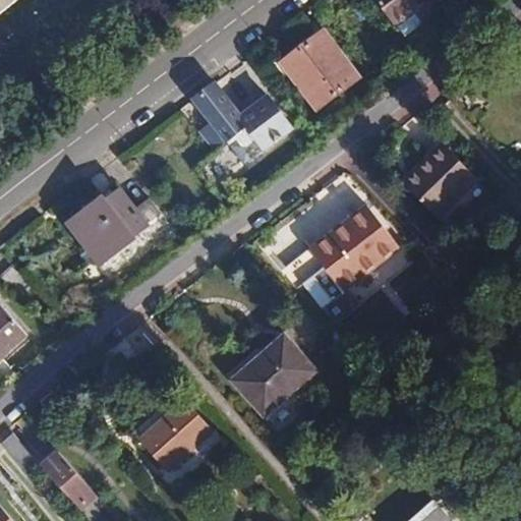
[(0,13),(16,0),(6,0),(0,5),(0,13)]
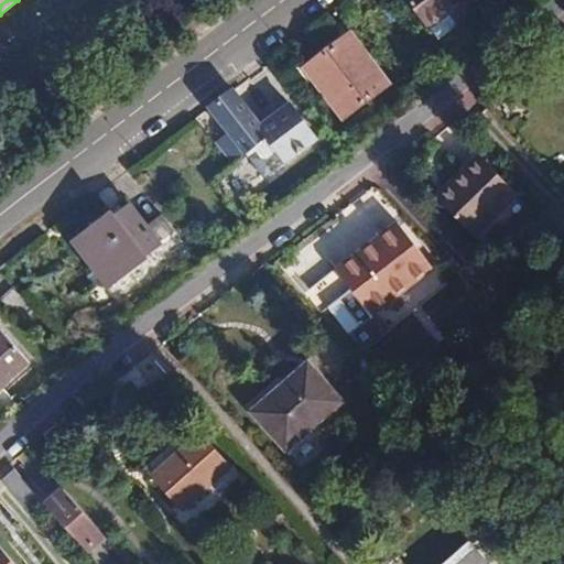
[(407,0),(426,28),(463,0),(407,0)]
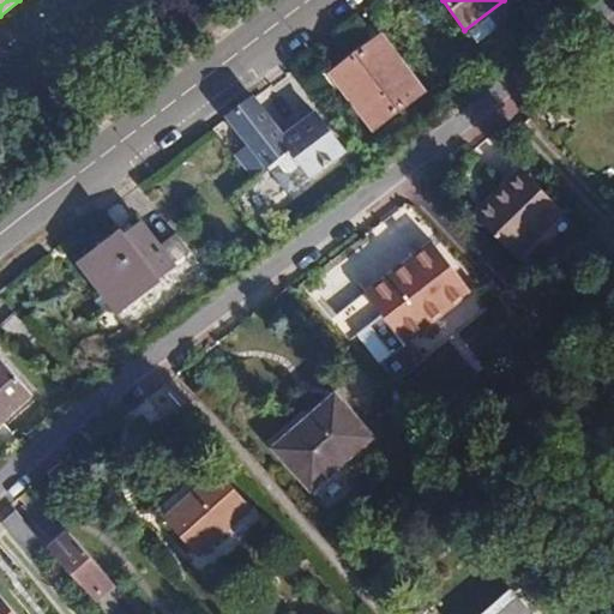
[(374,130),(423,92),(381,36),(357,53),(331,73),(374,130)]
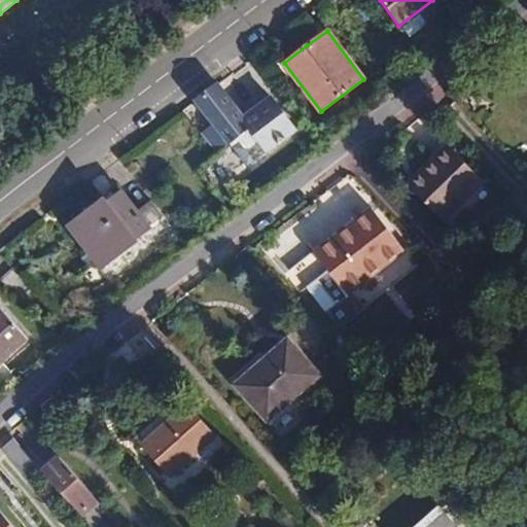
[(419,50),(409,59),(414,66),(425,58),(419,50)]
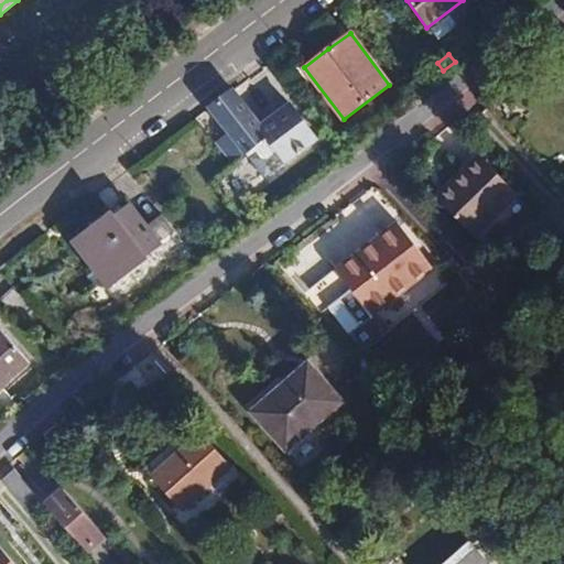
[(209,106),(245,154),(267,137),(259,126),(260,125),(232,89),(209,106)]
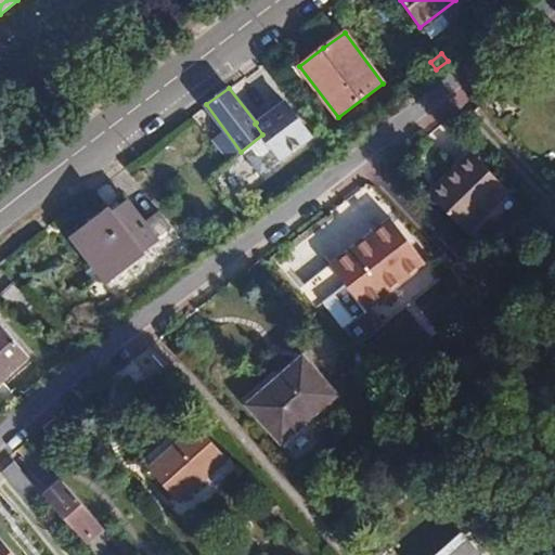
[(270,113),(256,123),(255,124),(262,134),(281,158),(282,159),(311,137),(285,102),(270,113)]
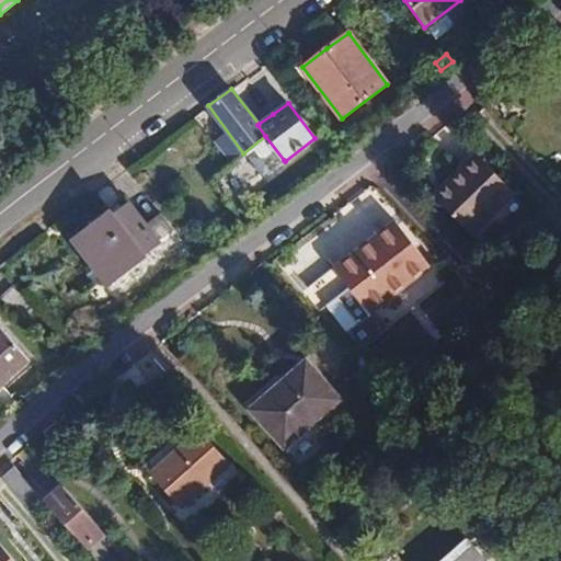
[(272,170),(284,160),(265,136),(243,153),(258,171),(272,170)]
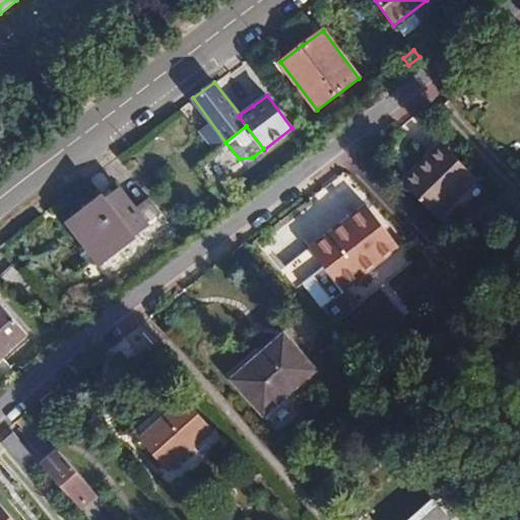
[(419,166),(402,182),(437,217),(477,178),(443,142),(419,166)]
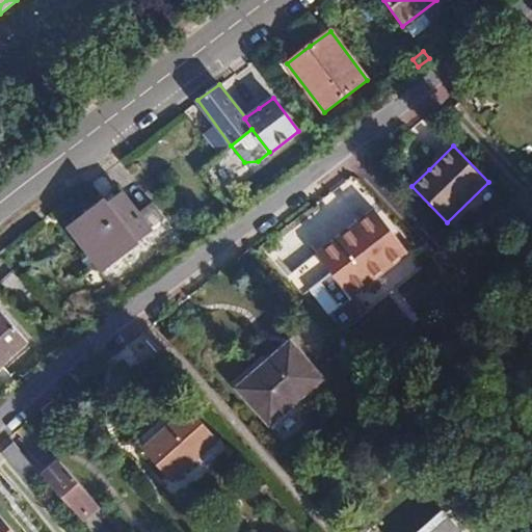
[(137,214),(118,190),(101,204),(70,228),(103,268),(151,231),(150,229),(165,217),(153,202),(137,214)]
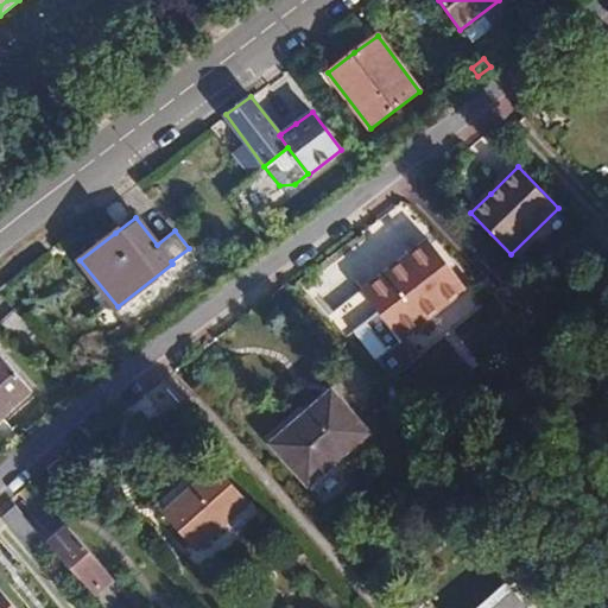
[(468,289),(430,240),(397,266),(363,291),(362,290),(348,302),(365,323),(379,311),(401,341),(468,289)]
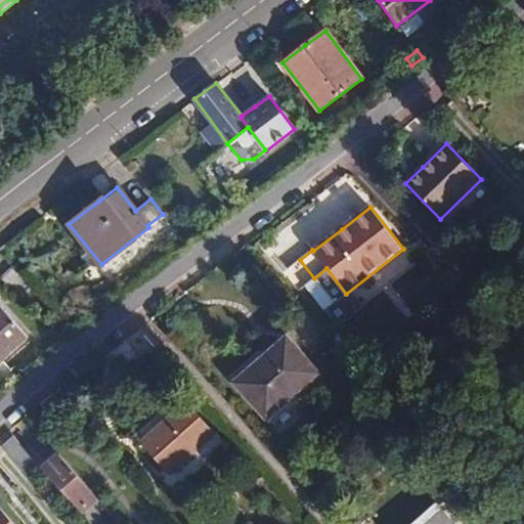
[(1,278),(18,298),(31,287),(13,267),(1,278)]
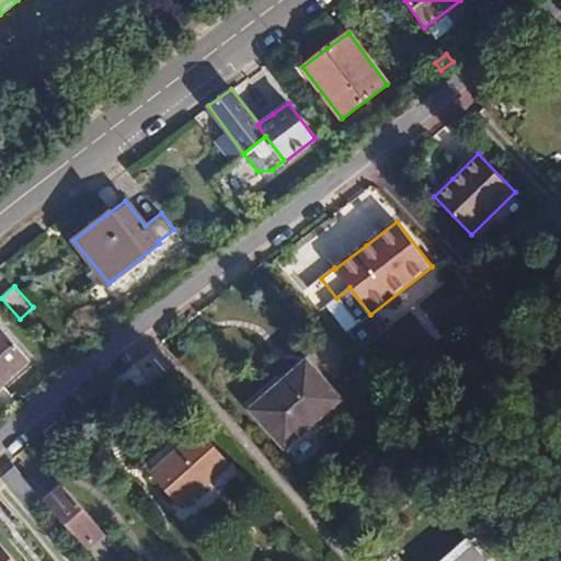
[(0,385),(29,359),(1,328),(0,328),(0,385)]
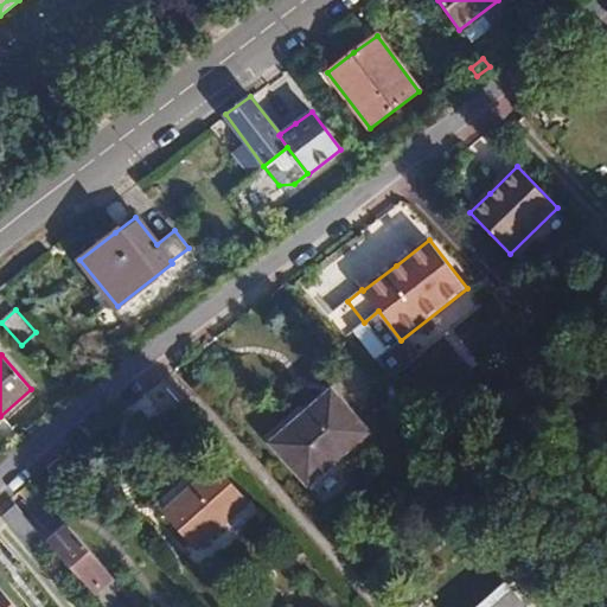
[(293,429),(274,446),(307,484),(369,432),(332,391),(304,416),(306,419),(293,429)]
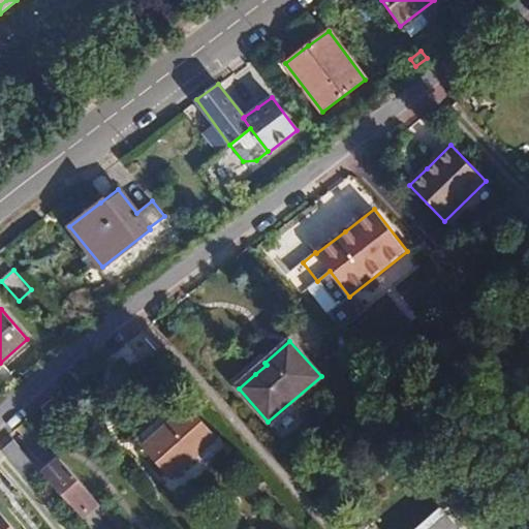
[(74,417),(58,396),(41,408),(59,430),(74,417)]
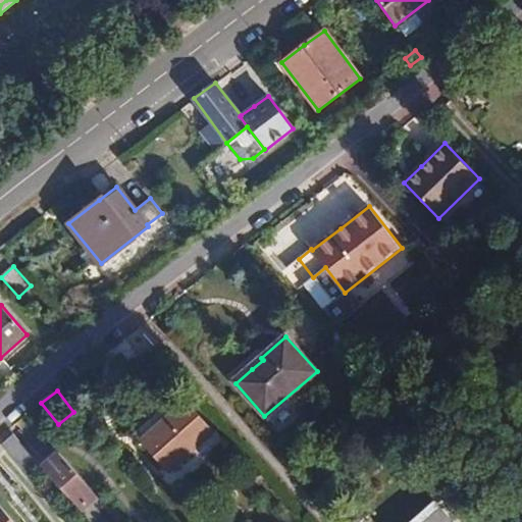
[(168,473),(215,432),(186,400),(158,425),(140,441),(168,473)]
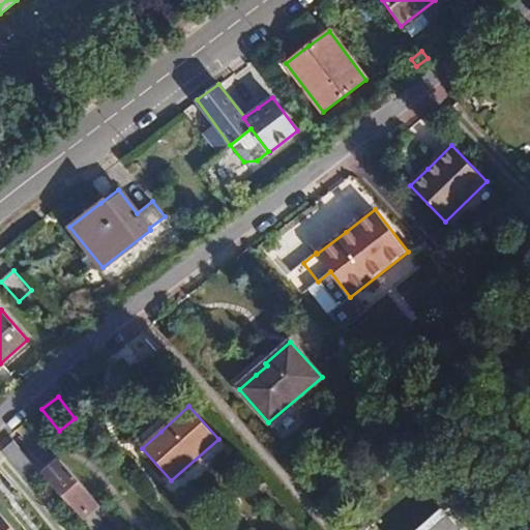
[(1,449),(29,480),(40,470),(12,440),(1,449)]
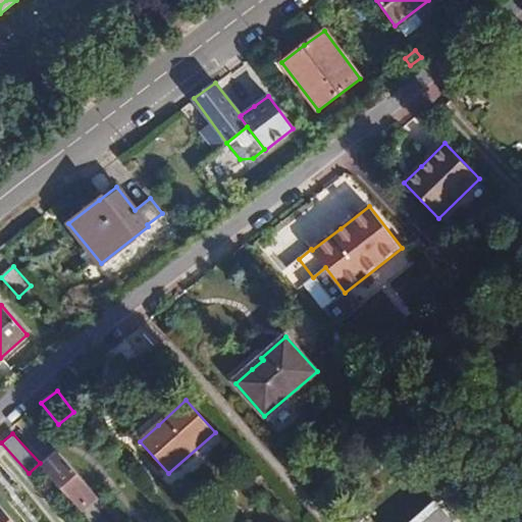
[(50,460),(43,466),(83,511),(99,497),(58,452),(50,460)]
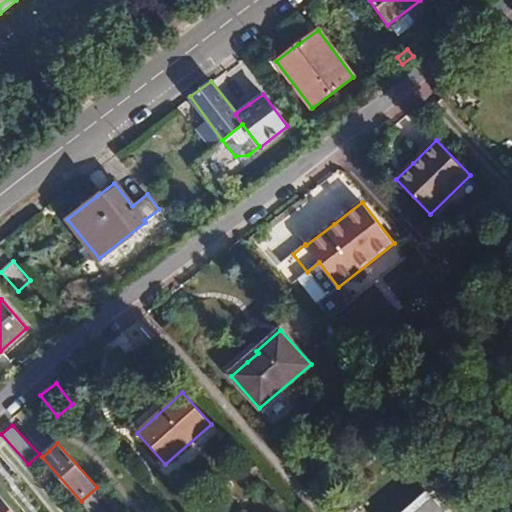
[(104,495),(97,487),(81,501),(88,510),(104,495)]
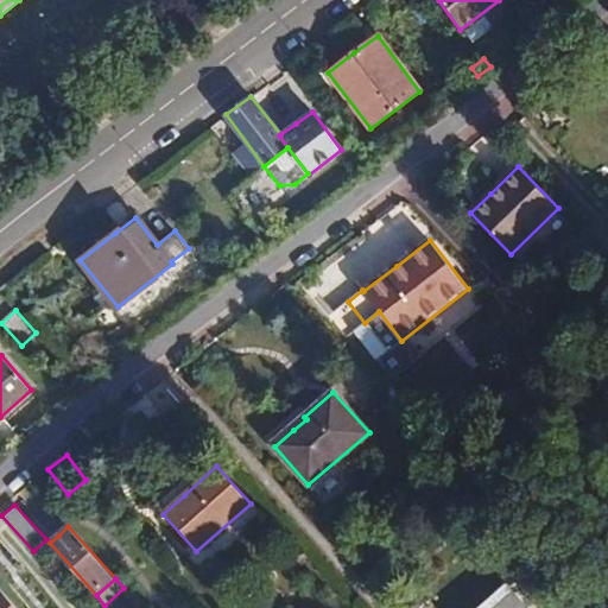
[(529,607),(510,587),(486,607),(529,607)]
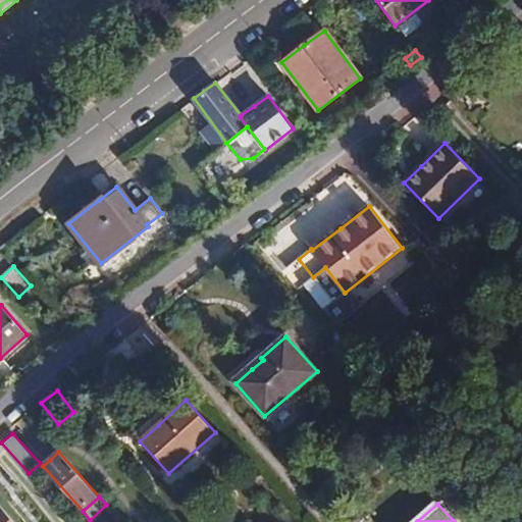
[(0,521),(13,521),(0,506),(0,521)]
